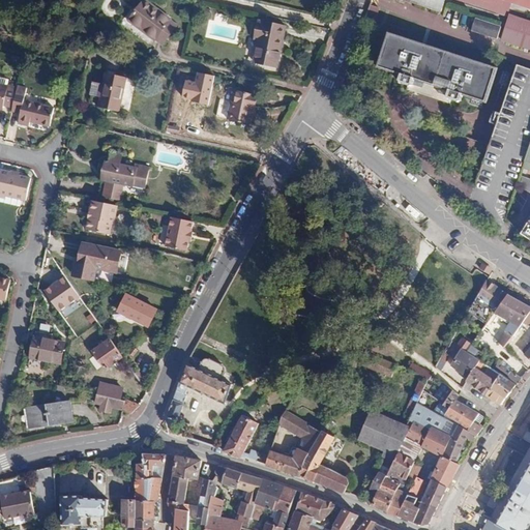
[(177,26),(170,21),(171,20),(145,0),(144,0),(128,21),(154,40),(155,39),(162,45),(177,26)]
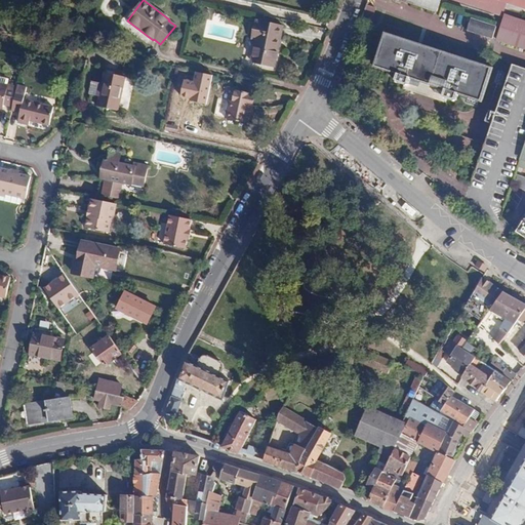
[(439,0),(400,0),(436,12),(439,0)]
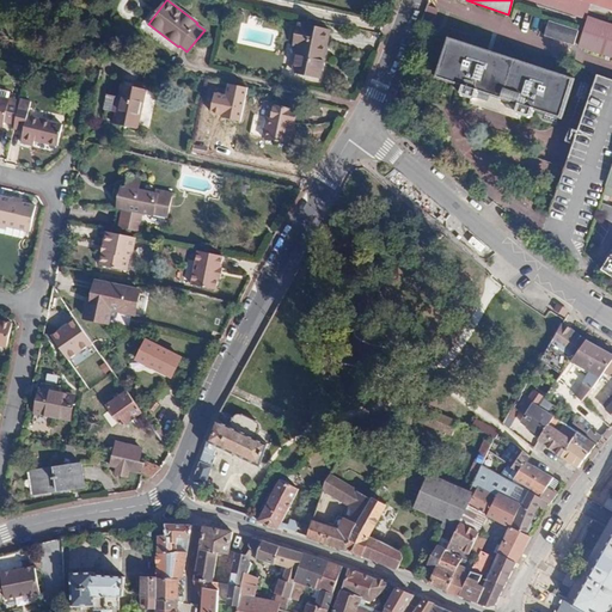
[(611,0),(533,0),(574,14),(577,6),(583,8),(586,2),(611,10),(611,0)]
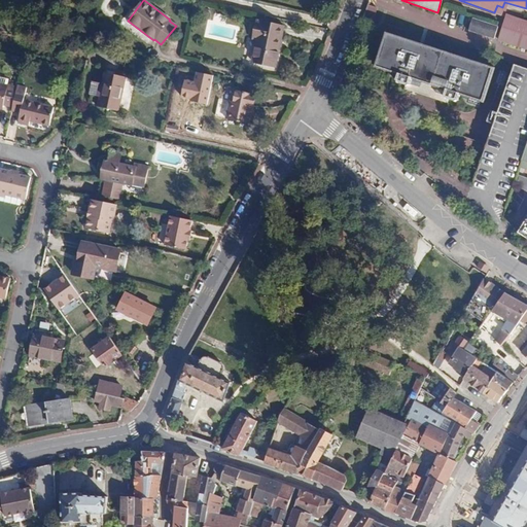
[(497,5),(494,12),(502,14),(512,10),(526,14),(526,8),(504,2),(502,7),(497,5)]
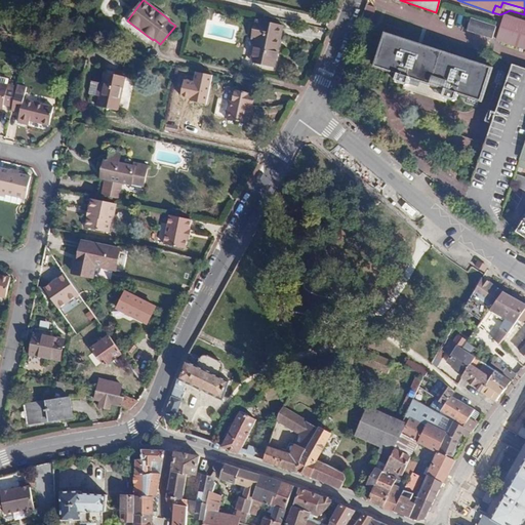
[(524,22),(503,15),(495,40),(524,48),(524,22)]
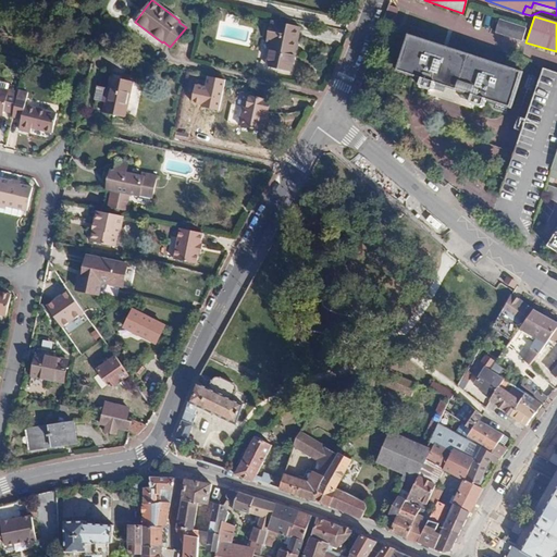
[(498,20),(495,34),(524,40),(528,26),(498,20)]
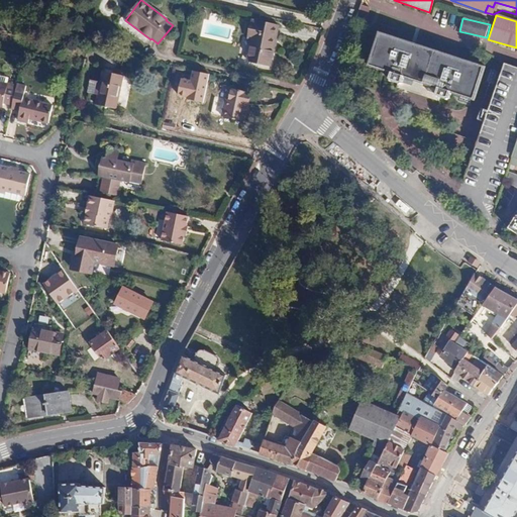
[(270,66),(278,26),(251,20),(248,38),(251,38),(247,62),(270,66)]
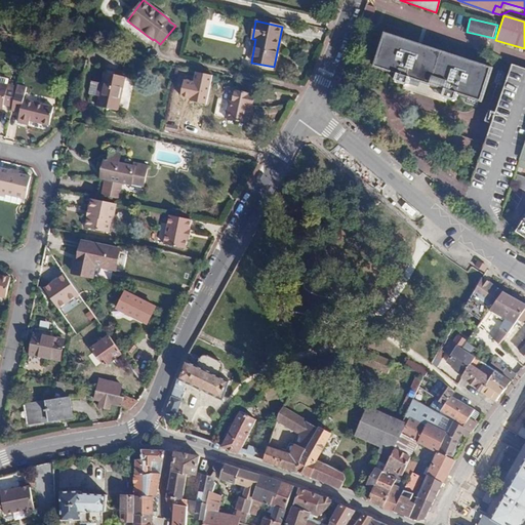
[(405,88),(414,92),(430,97),(440,102),(439,106),(438,110),(451,114),(453,106),(476,114),(487,82),(380,43),(369,75),(391,83),(388,91),(403,96),(404,93),(405,88)]
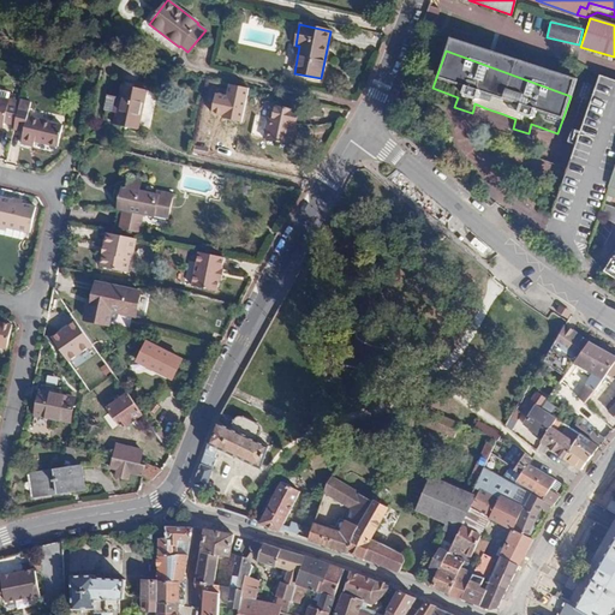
[(614,81),(601,77),(597,89),(614,95),(614,81)]
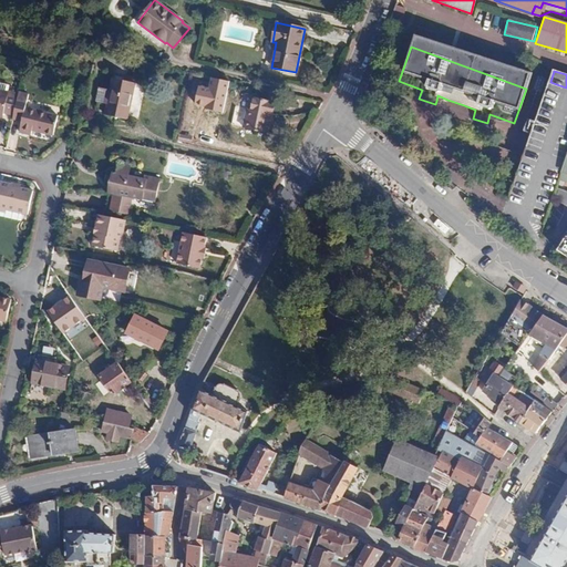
[(127,120),(135,84),(114,79),(105,114),(127,120)]
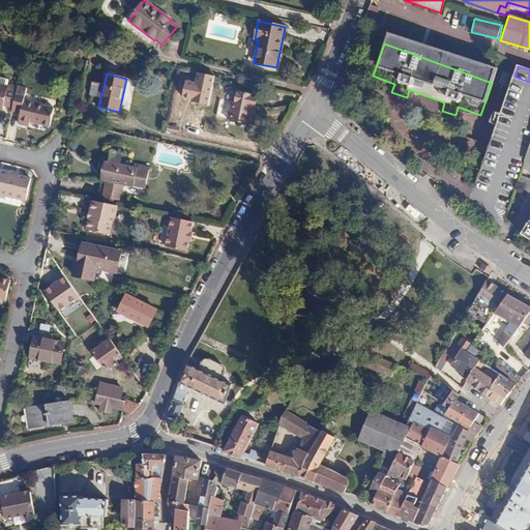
[(0,84),(8,87),(8,86),(10,79),(0,76),(0,84)]
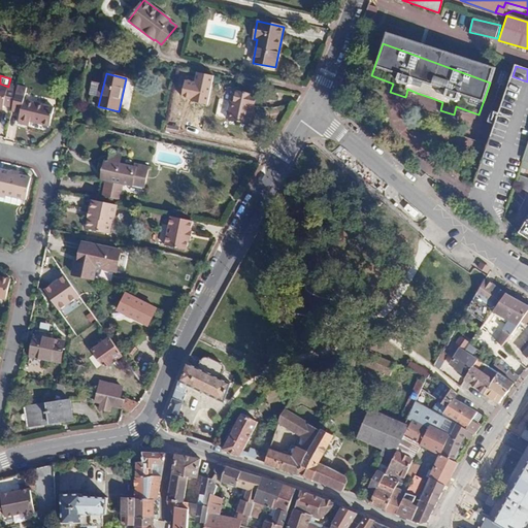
[(527,161),(524,160),(527,146),(527,81),(513,76),(465,206),(501,220),(520,169),(527,171),(527,161)]
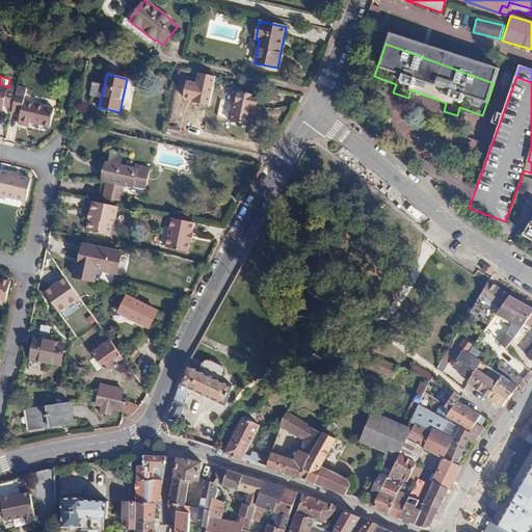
[(3,106),(12,109),(18,88),(8,86),(8,87),(0,84),(0,107),(3,108),(3,106)]
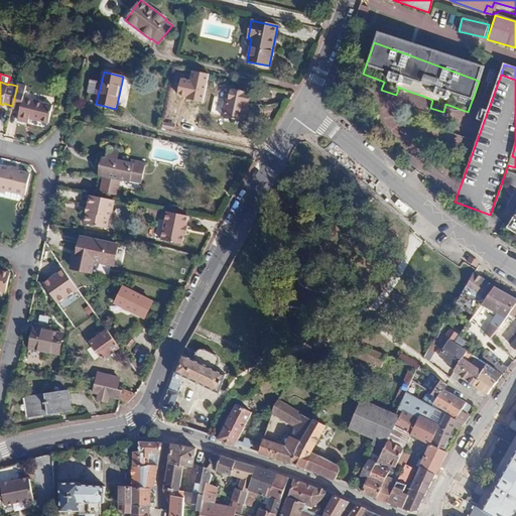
[(12,106),(12,108),(20,110),(18,121),(27,123),(29,118),(48,123),(52,105),(23,98),(26,85),(17,83),(17,86),(12,106)]
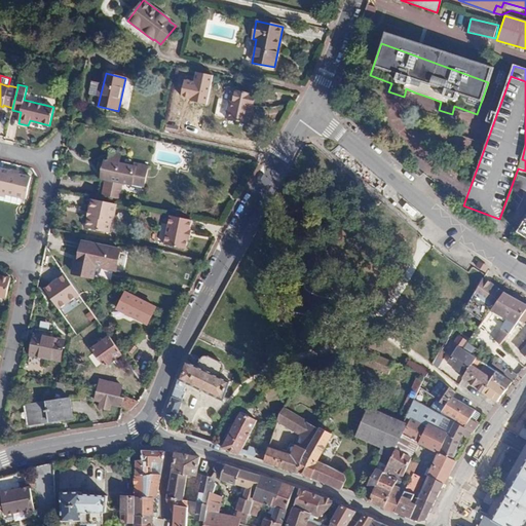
[(250,108),(253,108),(255,97),(235,91),(232,103),(228,102),(225,118),(247,123),(250,108)]
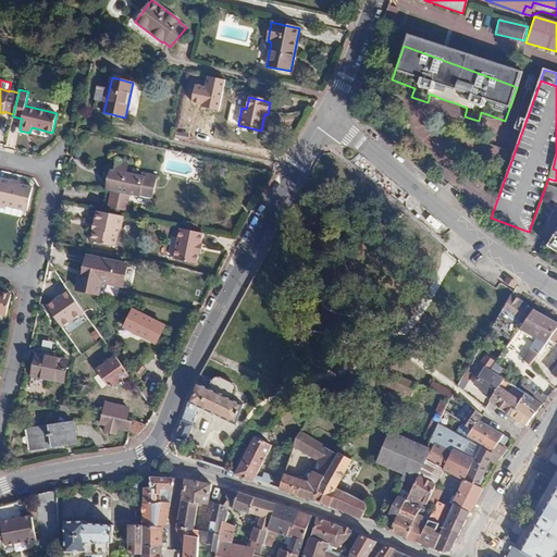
[(467,108),(456,103),(455,108),(466,112),(467,108)]
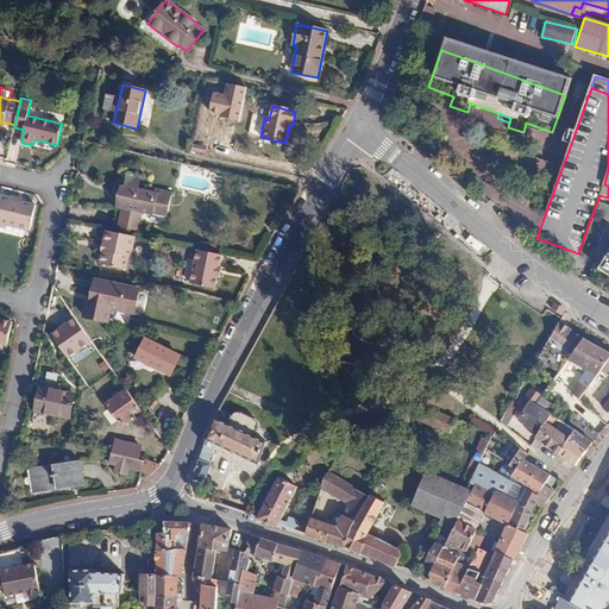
[(138,231),(143,213),(143,209),(169,215),(174,193),(156,189),(155,194),(139,190),(142,179),(129,176),(124,196),(127,196),(125,208),(124,208),(119,227),(138,231)]
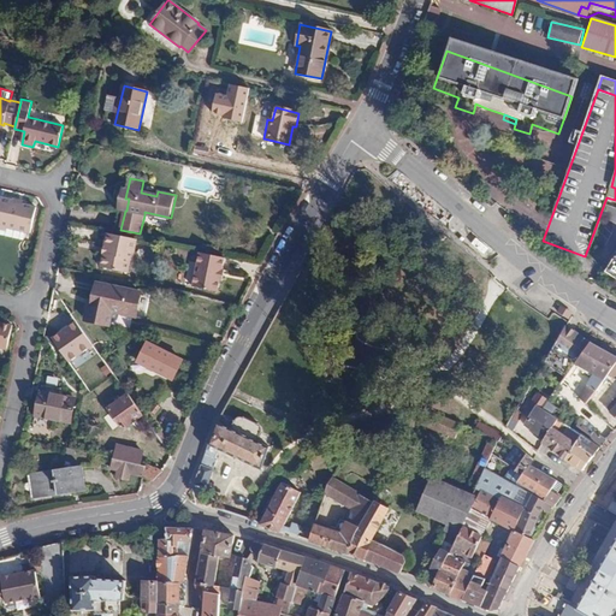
[(0,200),(0,225),(6,227),(29,234),(36,207),(23,203),(23,206),(15,203),(16,201),(1,197),(0,200)]
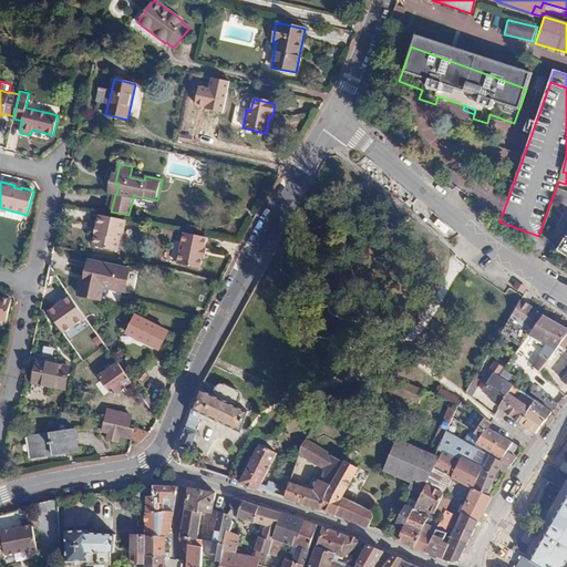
[(89,223),(90,214),(81,213),(80,222),(89,223)]
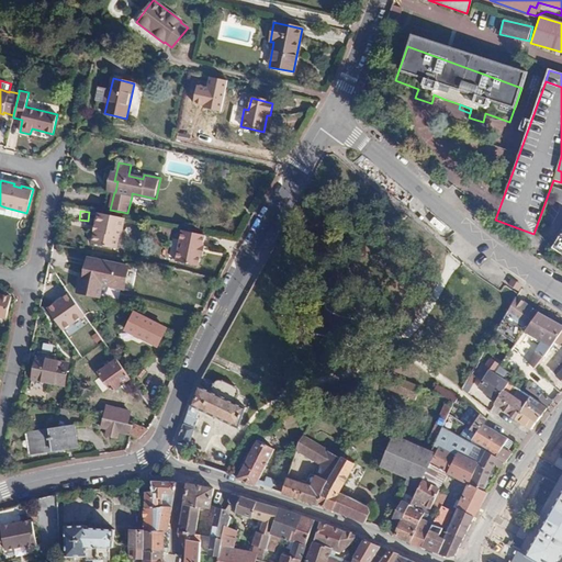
[(125,218),(98,213),(93,232),(96,236),(94,244),(115,248),(119,237),(121,238),(125,218)]
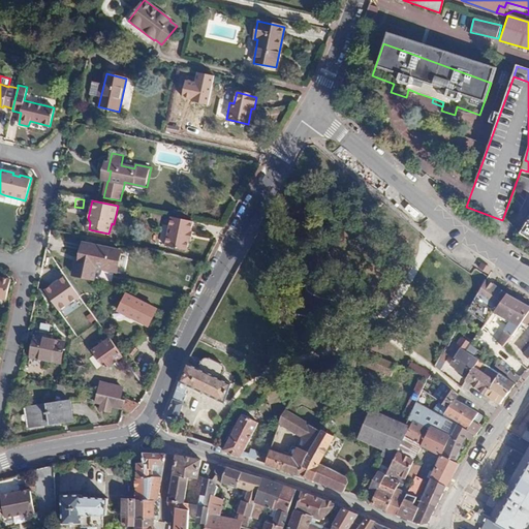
[(192,234),(194,222),(173,218),(165,247),(187,252),(190,243),(192,243),(194,234),(192,234)]
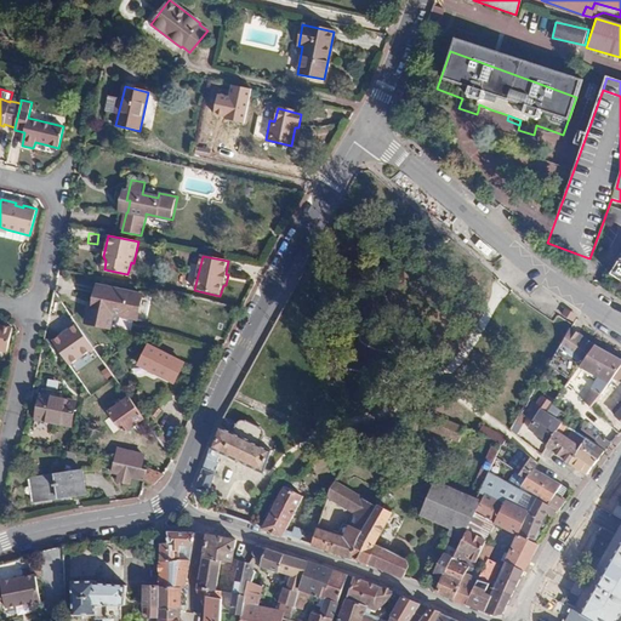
[(620,258),(620,260),(610,274),(620,281),(620,258)]
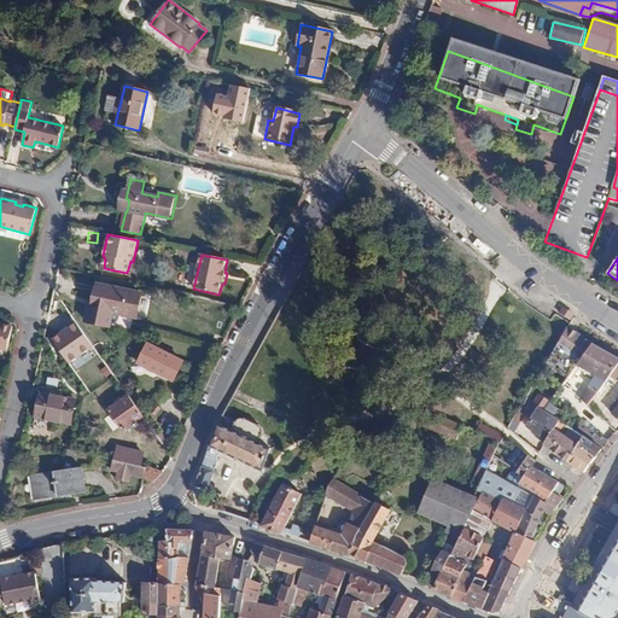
[(121,308),(120,315),(136,318),(141,292),(97,284),(92,308),(87,307),(85,322),(109,327),(112,313),(114,307),(121,308)]
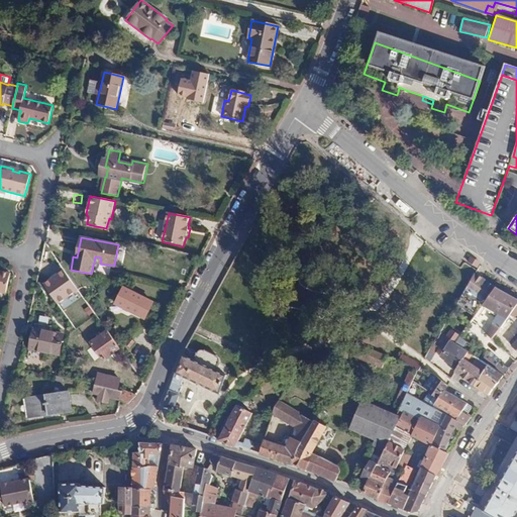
[(0,291),(5,293),(10,274),(0,271),(0,291)]
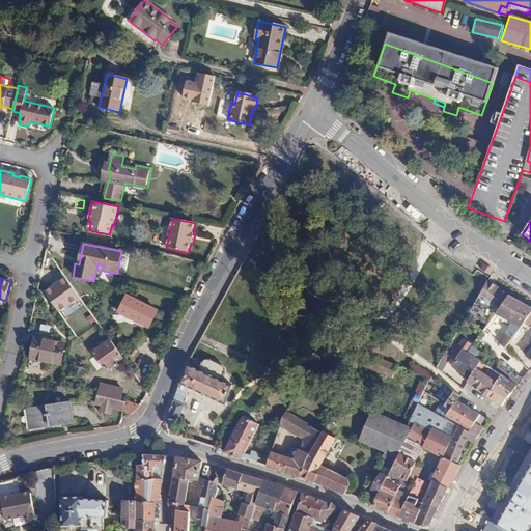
[(508,295),(488,281),(467,317),(474,322),(475,319),(485,327),(495,313),(508,295)]
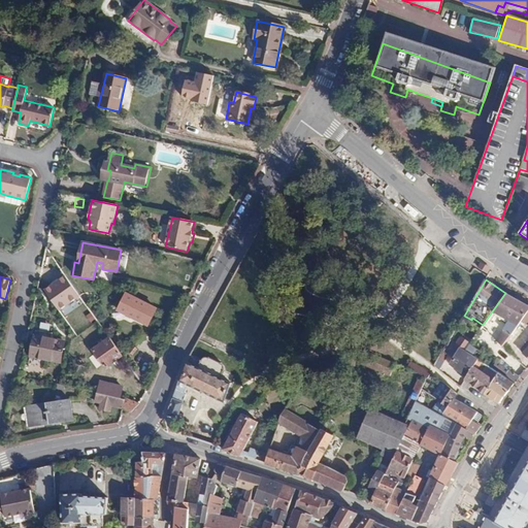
[(147,326),(157,308),(126,293),(118,311),(147,326)]
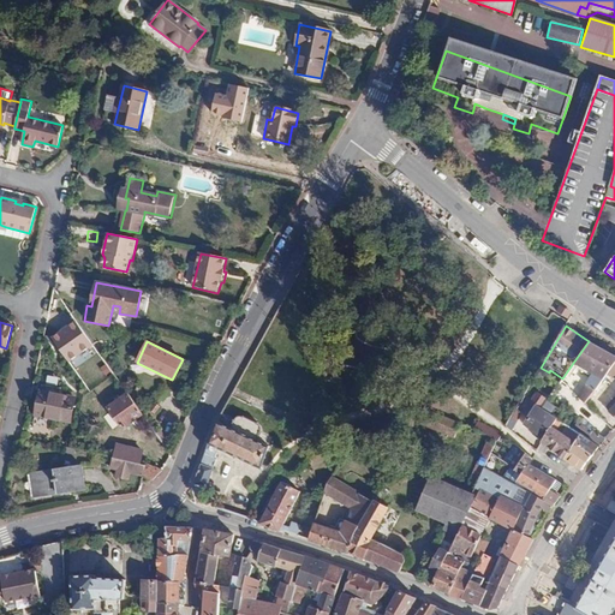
[(614,362),(614,356),(589,341),(573,363),(592,374),(578,398),(584,404),(595,390),(595,392),(607,375),(614,362)]
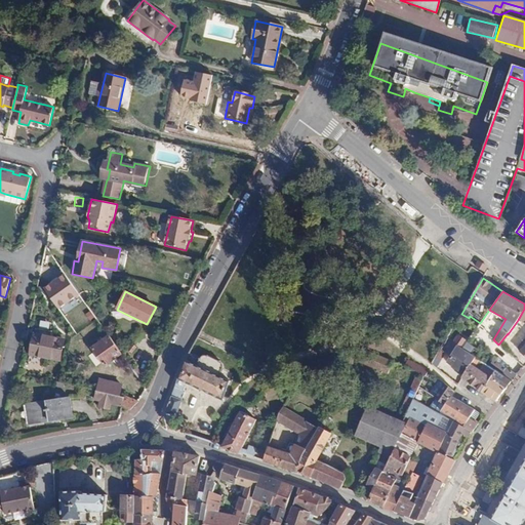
[(61,360),(65,340),(35,334),(31,355),(61,360)]
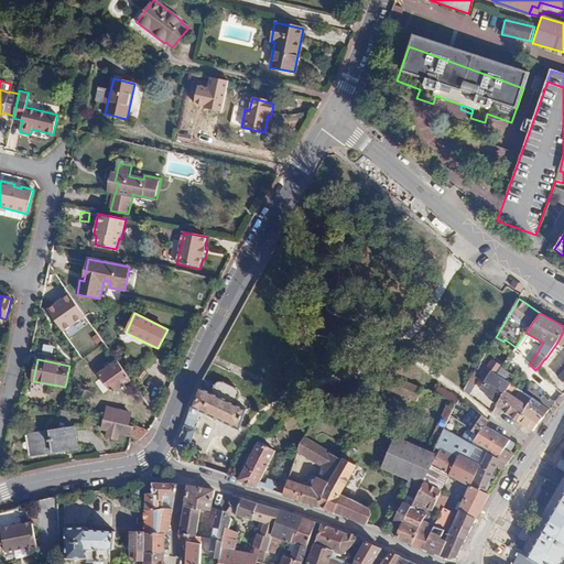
[(480,389),(498,403),(506,391),(510,384),(505,381),(496,376),(501,368),(502,367),(494,360),(486,371),(490,373),(480,389)]
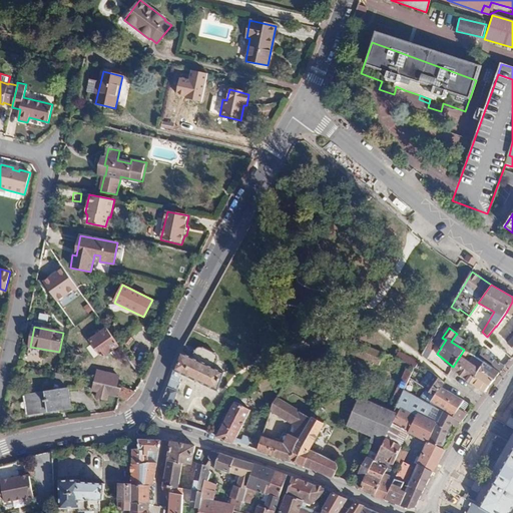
[(117,345),(106,329),(100,333),(98,331),(94,334),(95,336),(89,341),(102,358),(118,346),(117,345)]
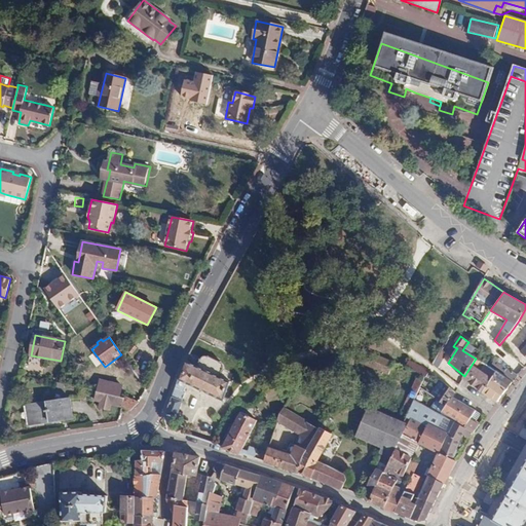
[(475,348),(467,343),(462,350),(471,355),(475,348)]
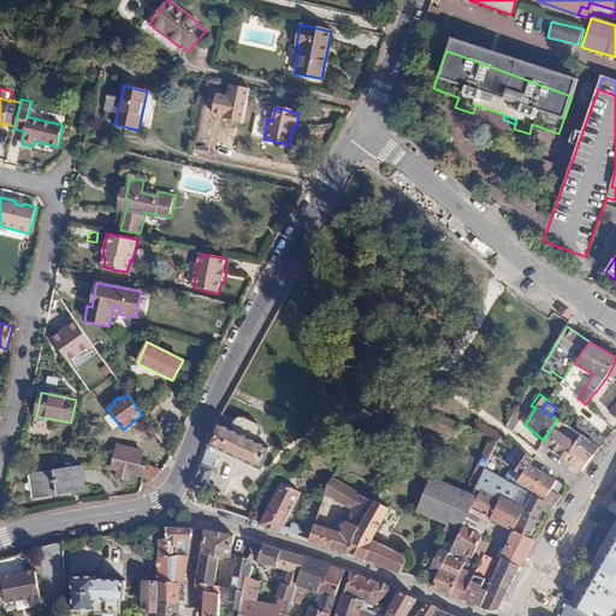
[(160,408),(158,406),(154,403),(148,412),(154,415),(160,408)]
